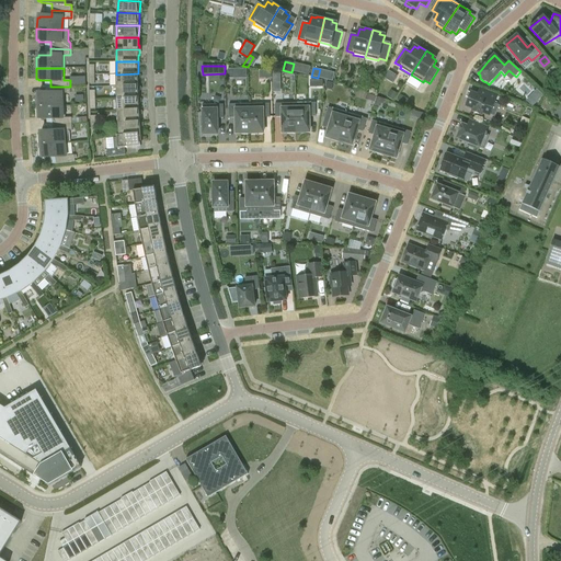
[(116,87),(138,86),(138,73),(116,75),(116,87)]
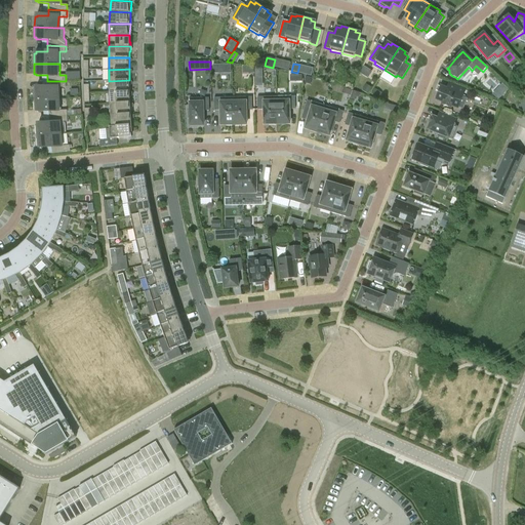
[(109,92),(130,91),(129,80),(109,81),(109,92)]
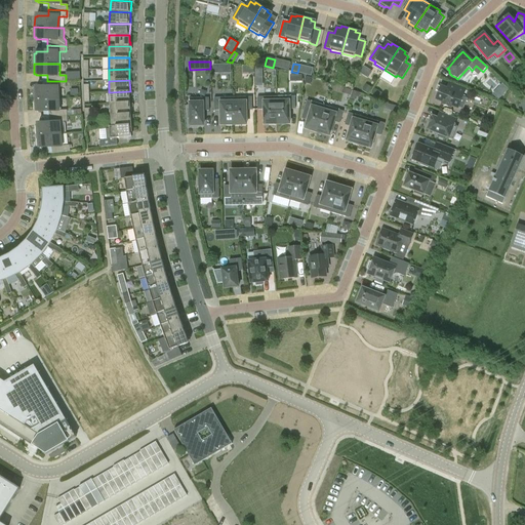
[(35,99),(61,98),(59,87),(66,87),(66,81),(47,81),(47,87),(37,88),(37,89),(34,89),(35,99)]
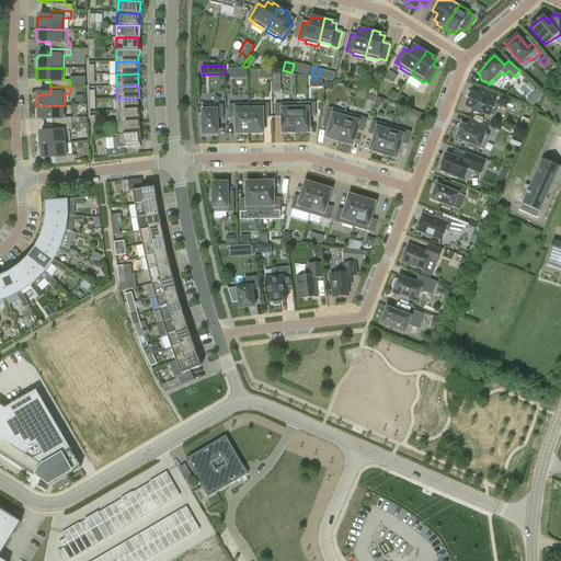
[(469,99),(467,99),(465,105),(466,105),(466,107),(473,111),(472,113),(481,116),(482,114),(490,117),(491,115),(494,116),(499,106),(494,104),(497,96),(483,90),(480,96),(471,93),(469,99)]
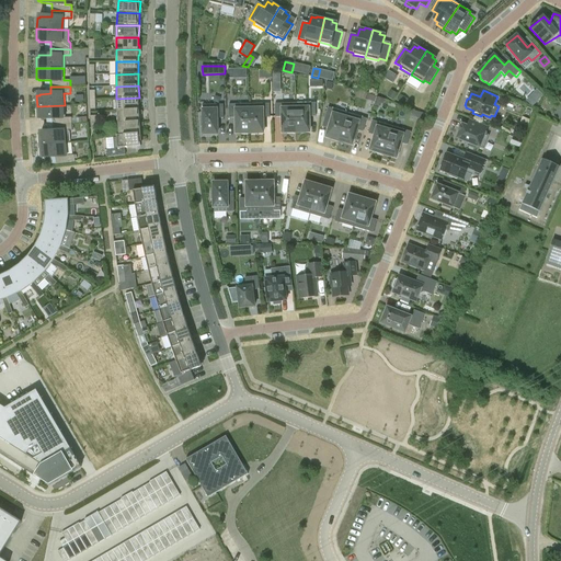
[(398,94),(391,91),(387,98),(393,101),(398,94)]
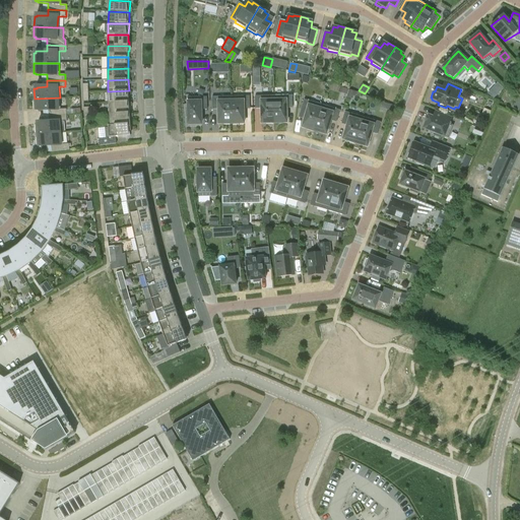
[(378,92),(372,88),(368,93),(375,98),(378,92)]
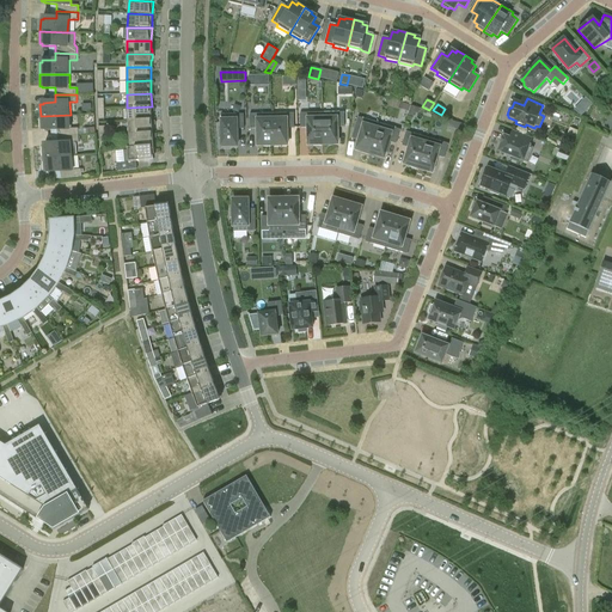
[(124,110),(124,120),(128,120),(128,122),(152,120),(152,106),(127,108),(127,109),(124,110)]
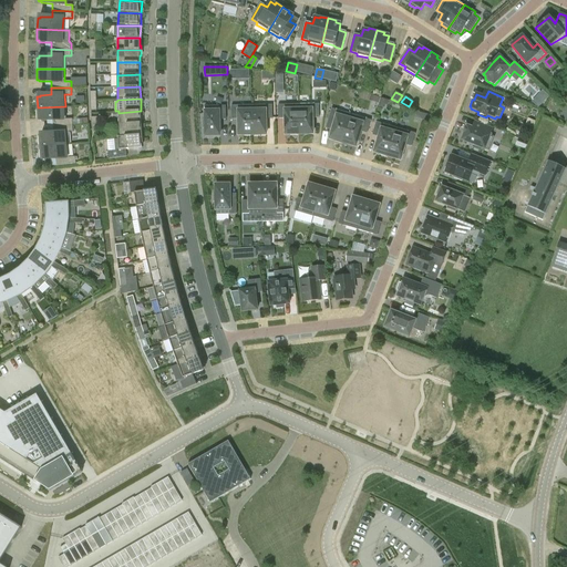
[(298,105),(299,134),(312,134),(312,125),(312,119),(319,119),(319,104),(298,105)]
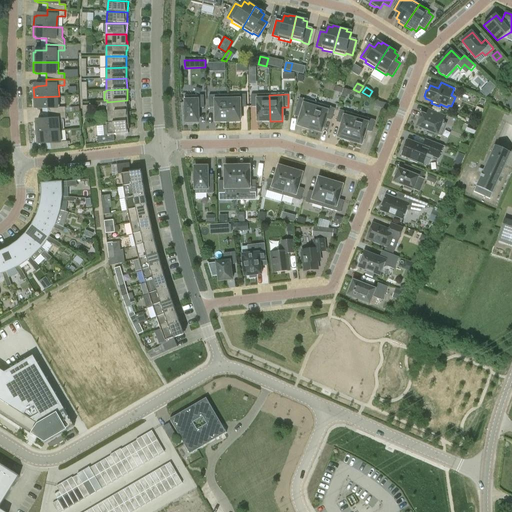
[(227,95),(209,96),(209,108),(215,108),(215,114),(215,122),(220,122),(220,123),(228,123),(228,122),(227,95)]
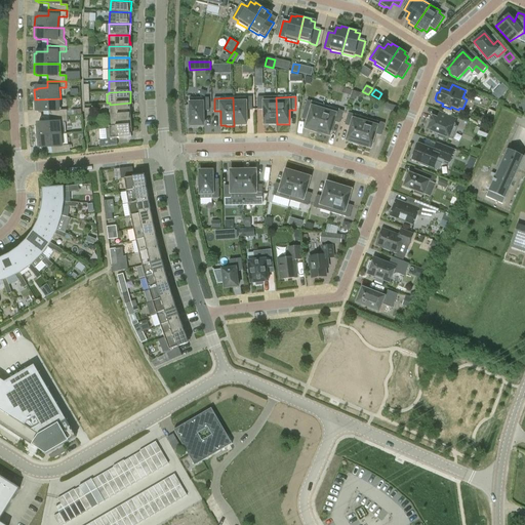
[(234,125),(246,124),(246,110),(252,110),(252,97),(233,97),(234,125)]
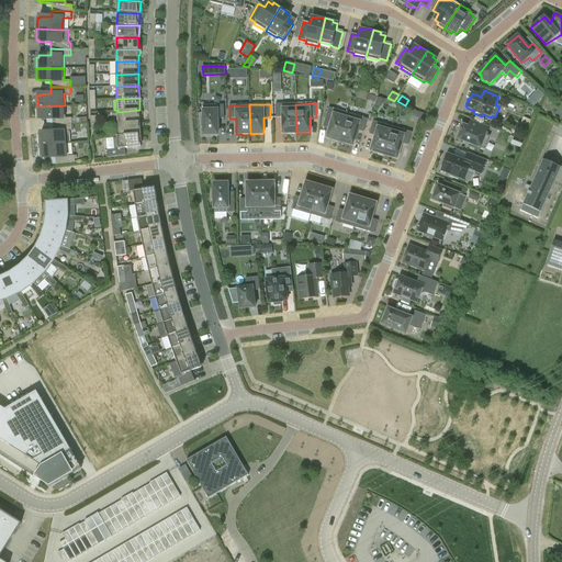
[(296,133),(295,104),(276,104),(276,119),(282,117),(282,124),(282,133),(288,133),(288,134),(296,134),(296,133)]
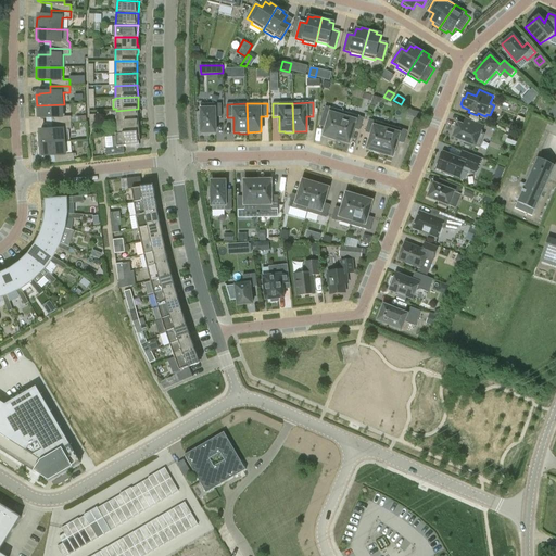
[(52,124),(72,123),(71,116),(64,117),(64,104),(37,105),(37,117),(40,116),(40,118),(51,117),(52,124)]
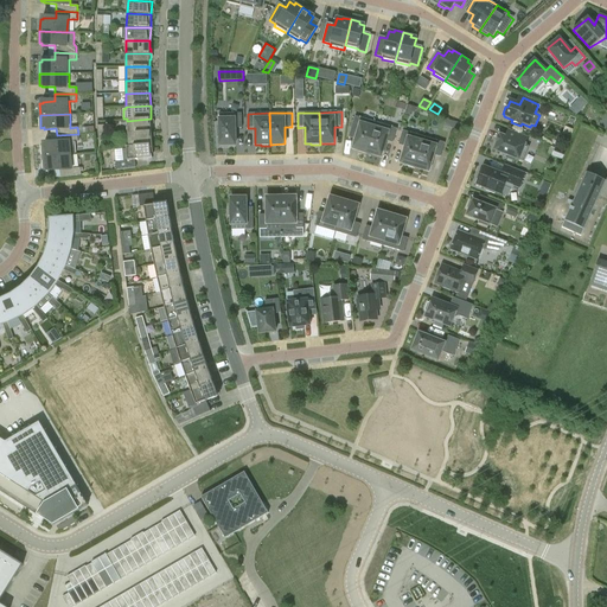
[(219,128),(217,128),(217,138),(219,138),(221,145),(235,145),(235,135),(235,128),(242,128),(242,114),(219,114),(219,120),(219,128)]
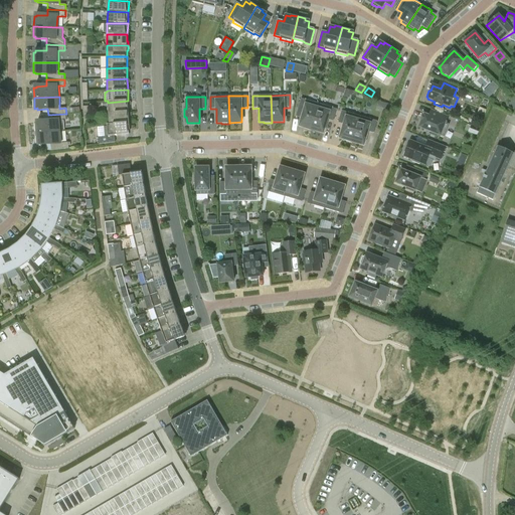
[(312,130),(319,105),(302,99),(298,111),(303,113),(300,126),(304,128),(304,129),(311,131),(312,130)]
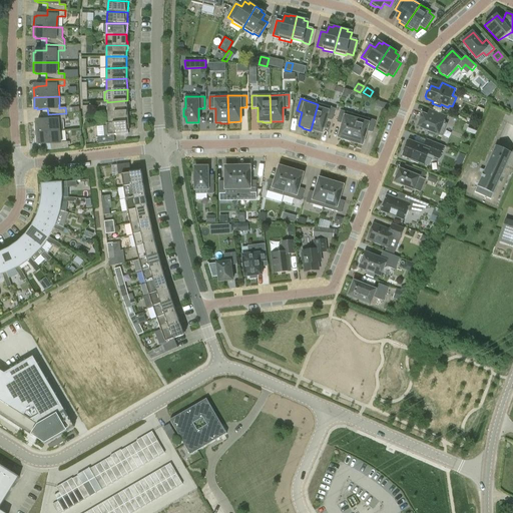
[(108,113),(128,111),(127,100),(107,102),(108,113)]
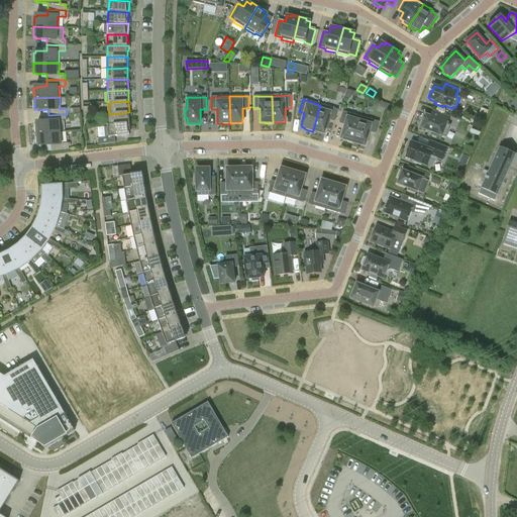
[(379,108),(389,111),(391,105),(381,102),(379,108)]
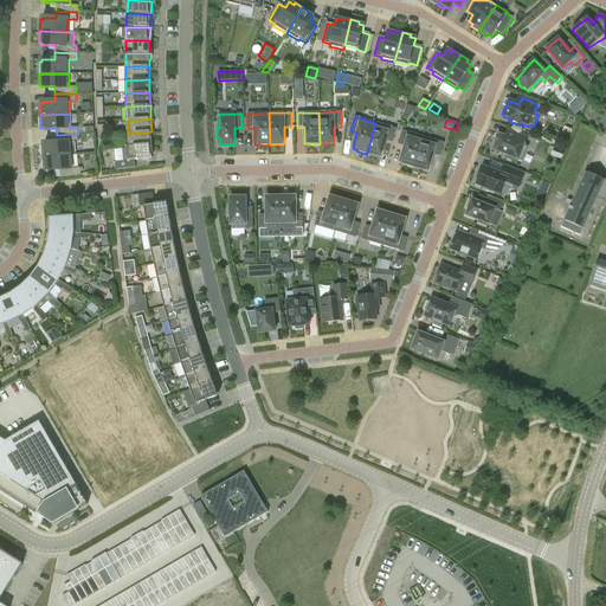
[(375,123),(367,153),(381,156),(384,148),(386,141),(392,143),(397,129),(375,123)]
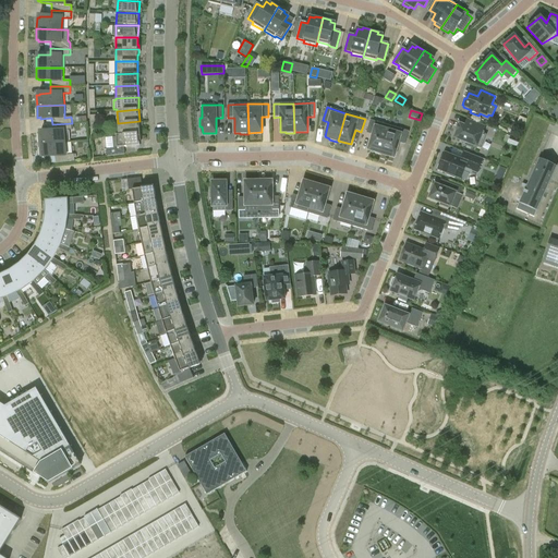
[(474,146),(477,148),(478,147),(482,148),(486,136),(483,135),(484,133),(483,133),(485,126),(468,120),(465,125),(460,123),(459,126),(458,125),(456,131),(457,131),(455,138),(466,143),(465,145),(473,148),(474,146)]
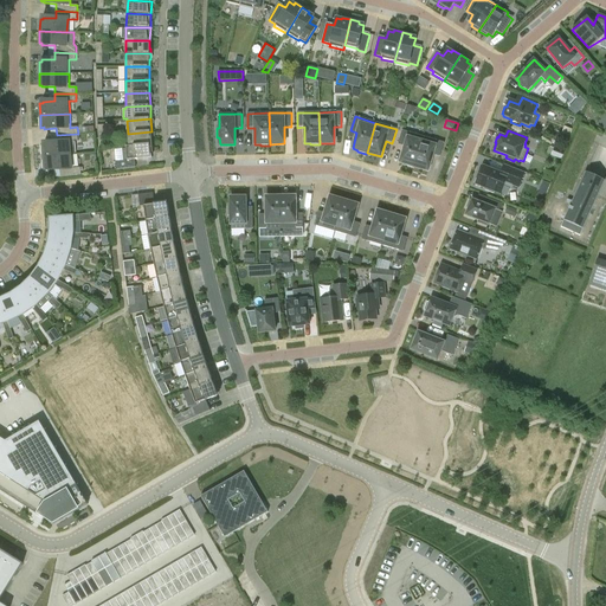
[(129,146),(153,144),(152,131),(128,134),(129,146)]
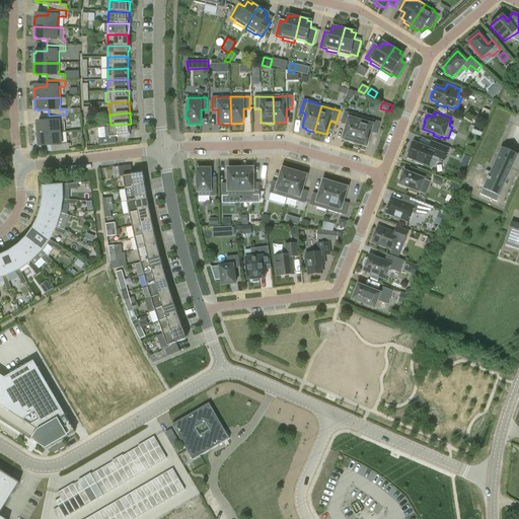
[(355,143),(362,118),(345,113),(341,124),(347,125),(345,132),(343,139),(347,141),(347,142),(354,144),(355,143)]
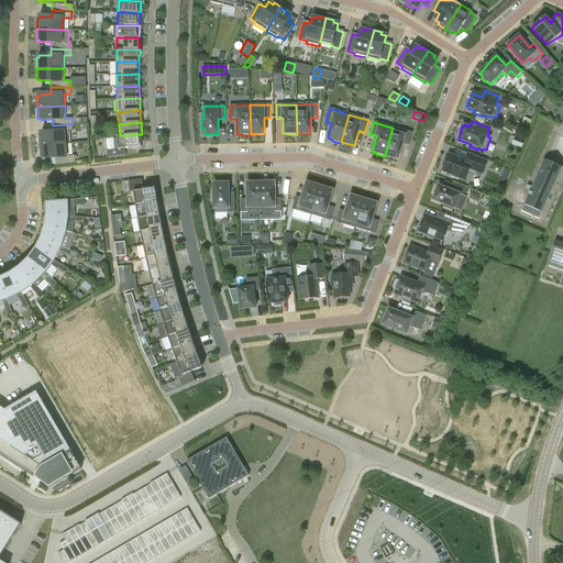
[(70,144),(69,131),(73,131),(73,124),(53,125),(53,132),(42,133),(42,135),(39,135),(40,146),(67,144),(70,144)]
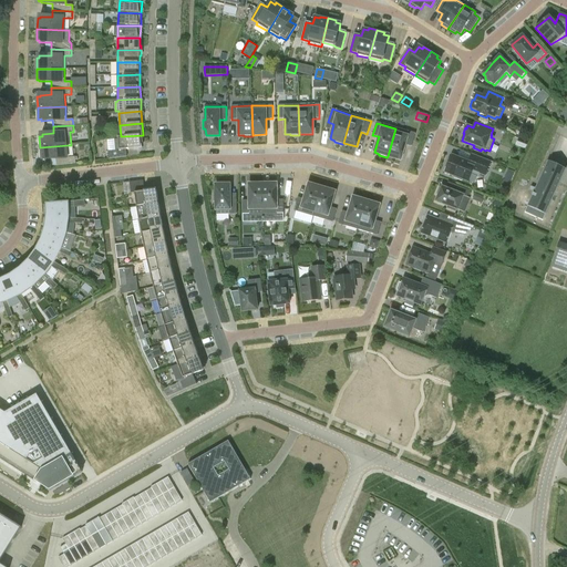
[(395,129),(388,156),(401,160),(403,152),(405,145),(411,147),(415,135),(395,129)]
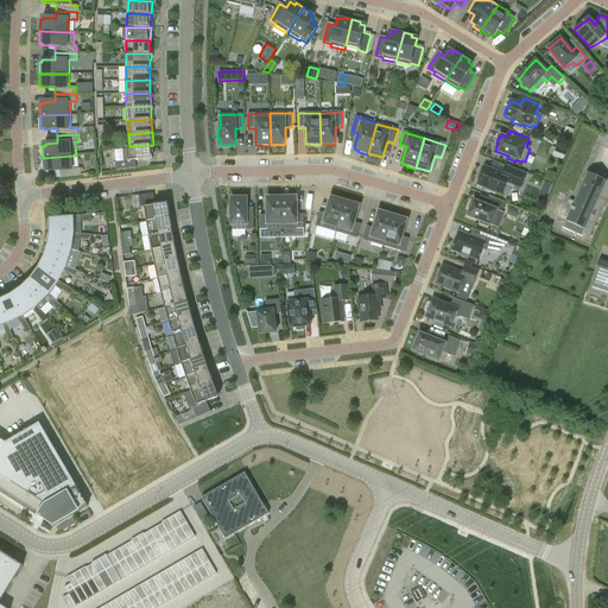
[(137,169),(135,160),(152,159),(151,154),(153,153),(153,145),(130,146),(127,147),(127,150),(124,150),(125,162),(116,162),(116,170),(137,169)]
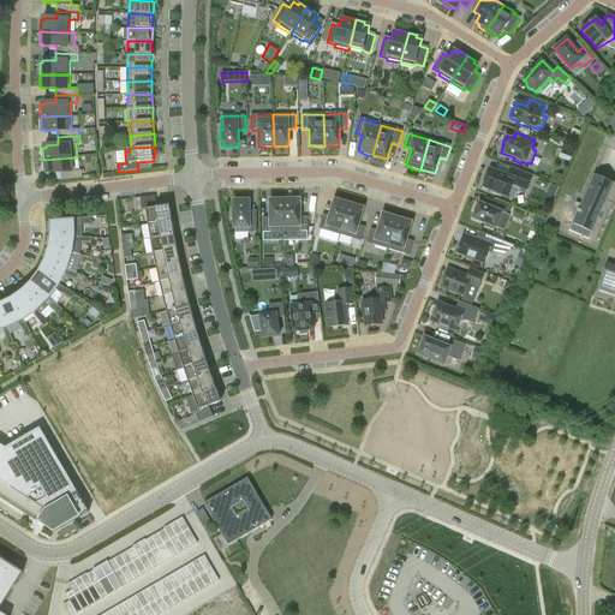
[(561,160),(569,163),(573,154),(565,151),(561,160)]
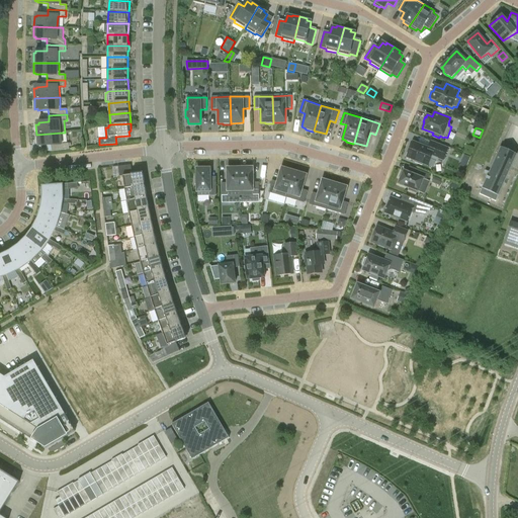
[(63,144),(62,133),(36,135),(37,145),(39,145),(40,146),(51,145),(52,152),(70,149),(69,144),(63,144)]
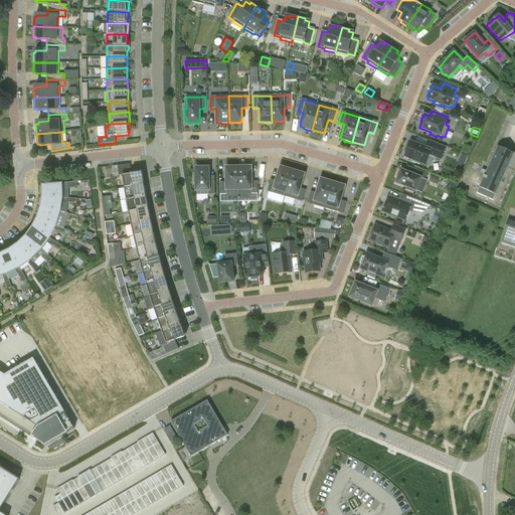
[(404,157),(412,160),(411,162),(419,165),(419,163),(424,165),(427,157),(431,159),(432,156),(441,159),(445,148),(428,142),(425,148),(410,142),(409,145),(407,145),(404,152),(406,153),(404,157)]
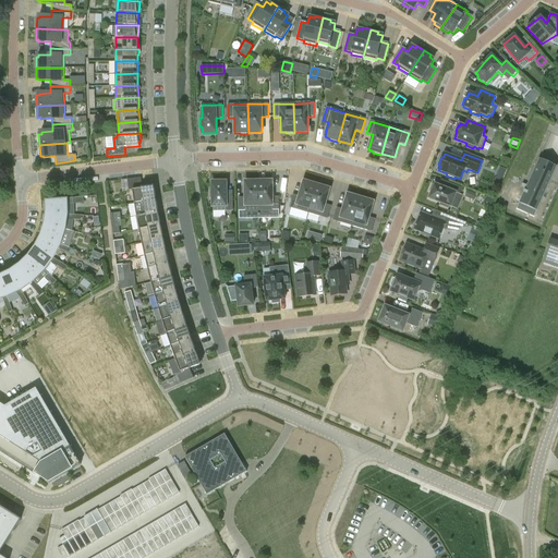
[(517,208),(534,216),(536,211),(537,211),(557,167),(540,159),(517,208)]
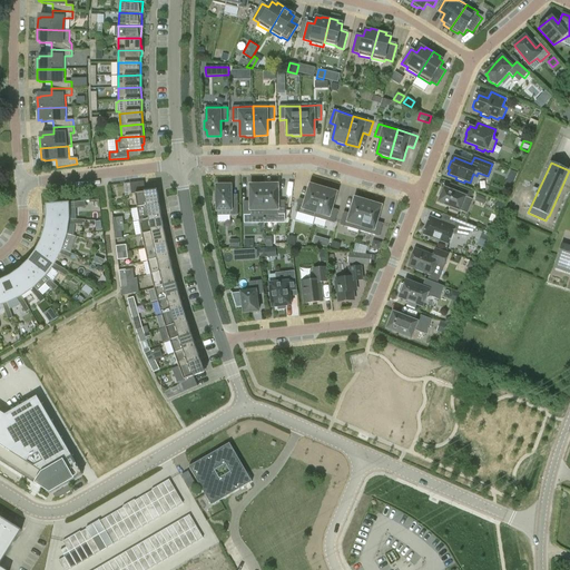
[(137,207),(159,204),(157,190),(146,193),(145,182),(130,184),(133,194),(135,194),(137,207)]
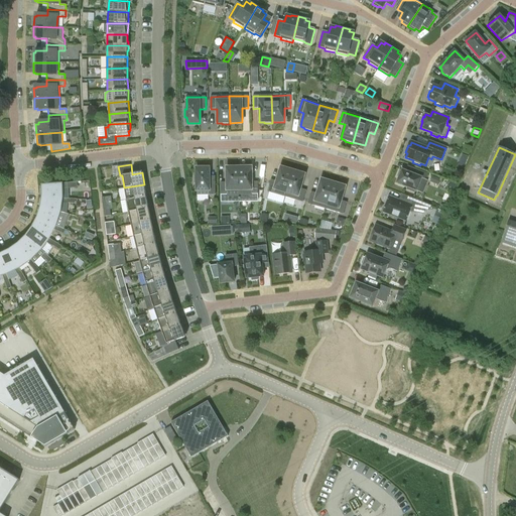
[(197,196),(216,196),(215,182),(210,182),(209,168),(205,168),(205,167),(197,167),(197,169),(196,169),(197,175),(194,175),(194,183),(197,183),(197,196)]
